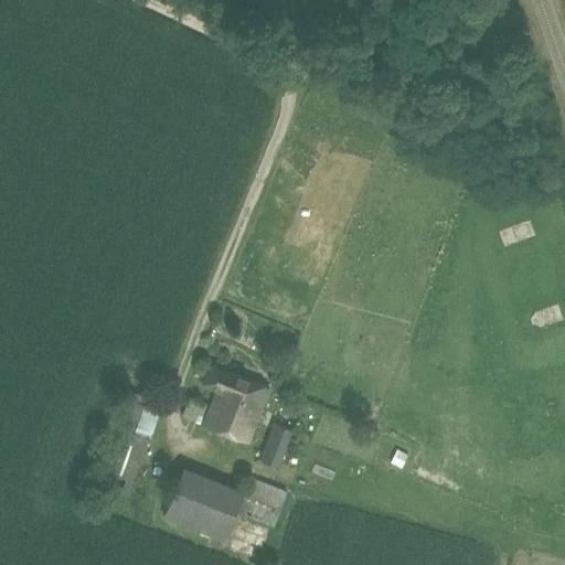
[(204,425),(248,443),(269,388),(211,366),(204,384),(219,390),(204,425)]
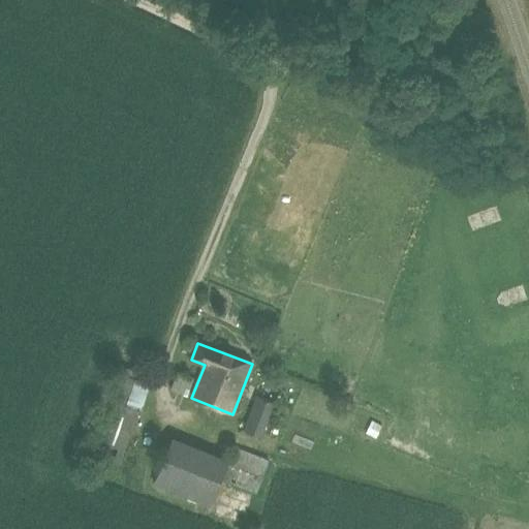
[(257,397),(245,431),(261,438),(276,406),(257,397)]
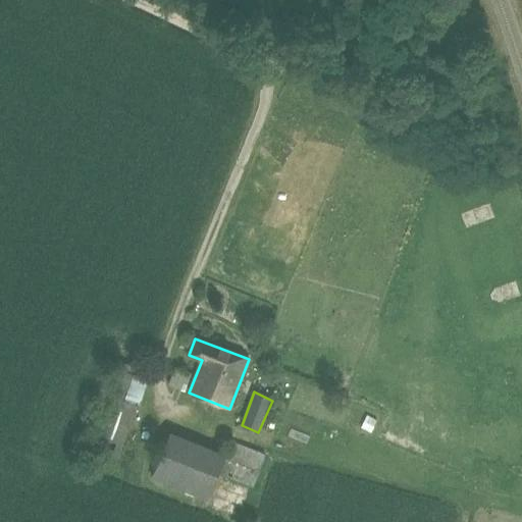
[(117,459),(139,404),(106,393),(87,447),(117,459)]
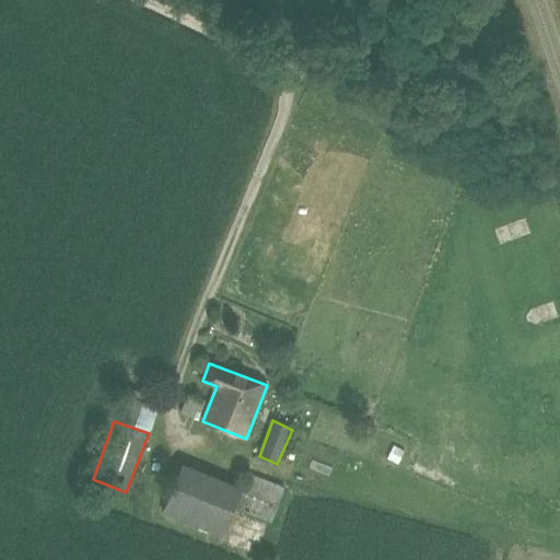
[(271,524),(286,488),(248,475),(236,510),(271,524)]
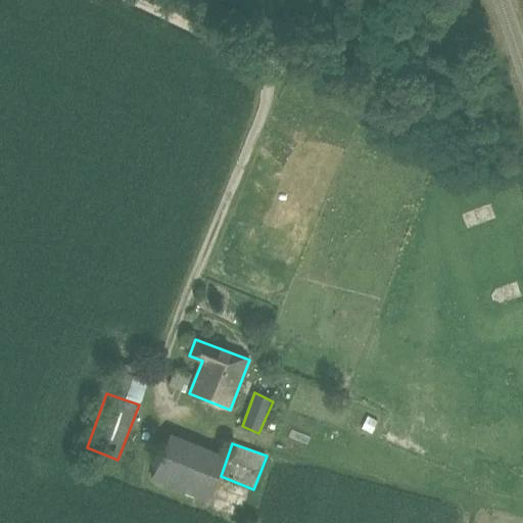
[(218,473),(163,450),(152,480),(205,502),(218,473)]
